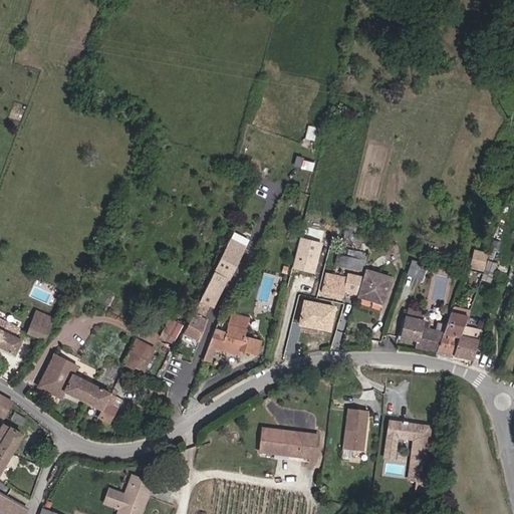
[(313,140),(316,129),(308,126),(305,138),(313,140)]
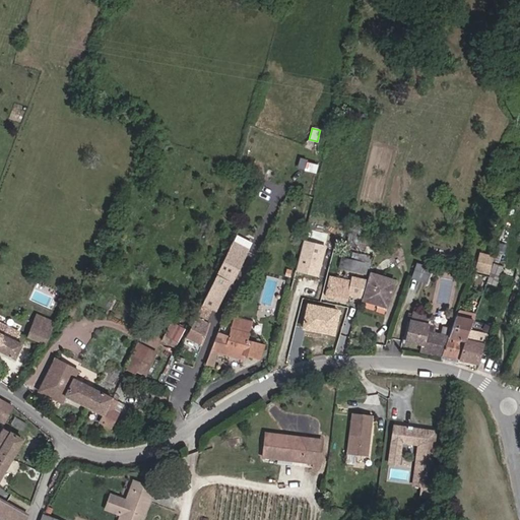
[(296,269),(319,276),(328,245),(305,238),(296,269)]
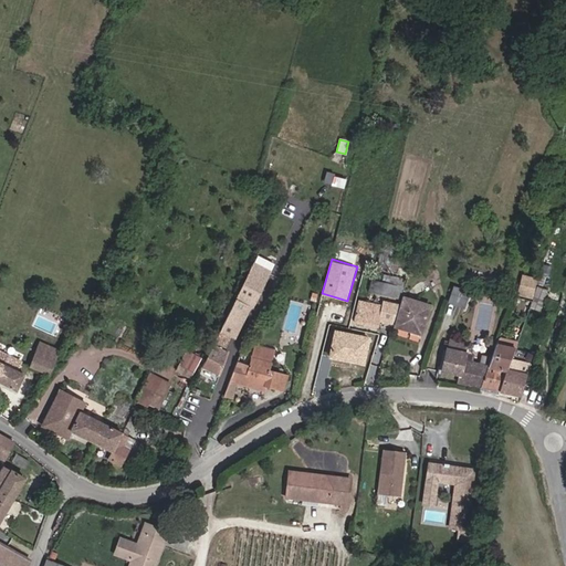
[(265,281),(270,273),(252,265),(234,300),(248,306),(252,308),(264,285),(262,284),(263,280),(265,281)]
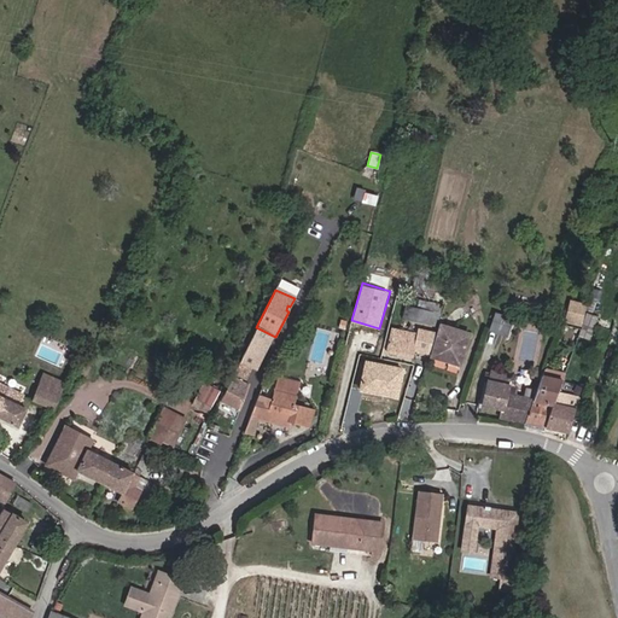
[(584,314),(587,305),(571,301),(569,312),(573,313),(584,314)]
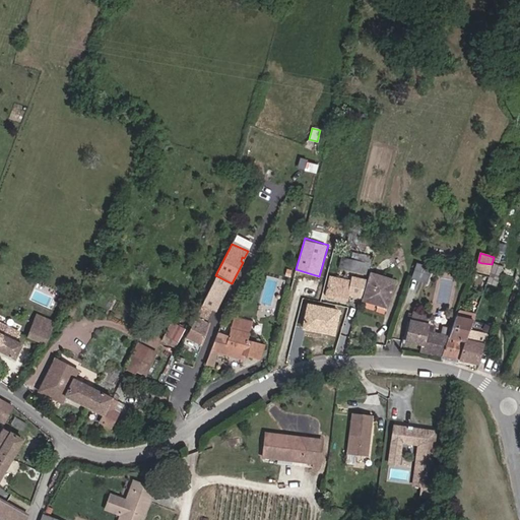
[(342,255),(339,265),(368,273),(371,263),(342,255)]
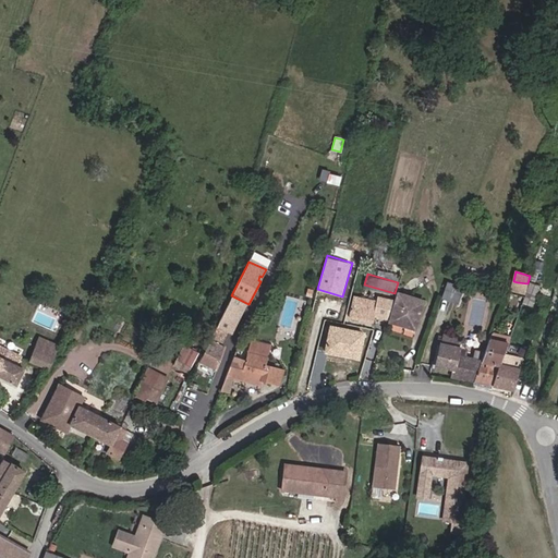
[(525,295),(528,283),(518,282),(516,293),(525,295)]
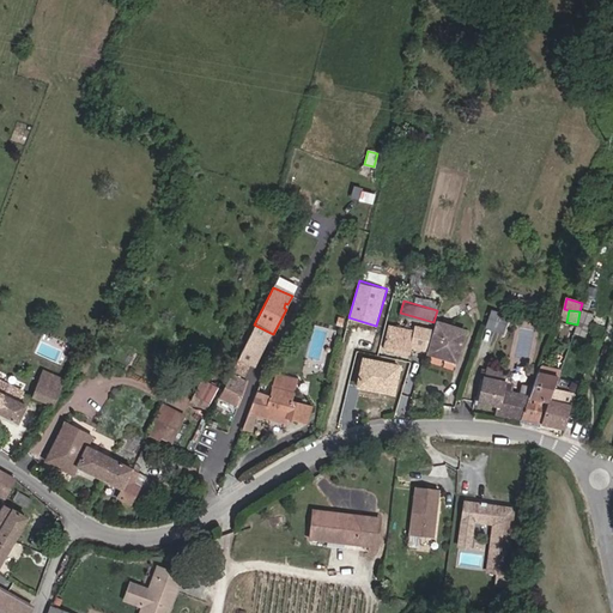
[(584,338),(593,314),(582,310),(577,325),(574,334),(584,338)]
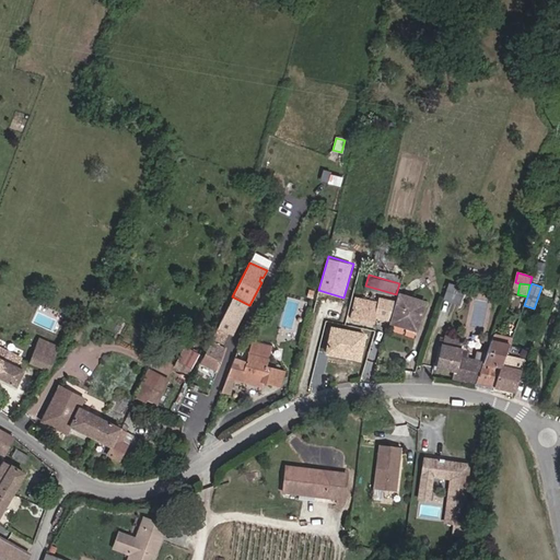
[(458,305),(464,290),(450,284),(444,300),(458,305)]
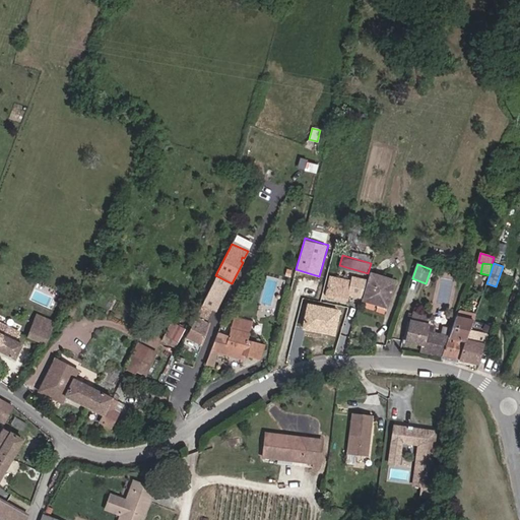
[(388,301),(394,281),(371,274),(363,301),(378,305),(380,299),(388,301)]
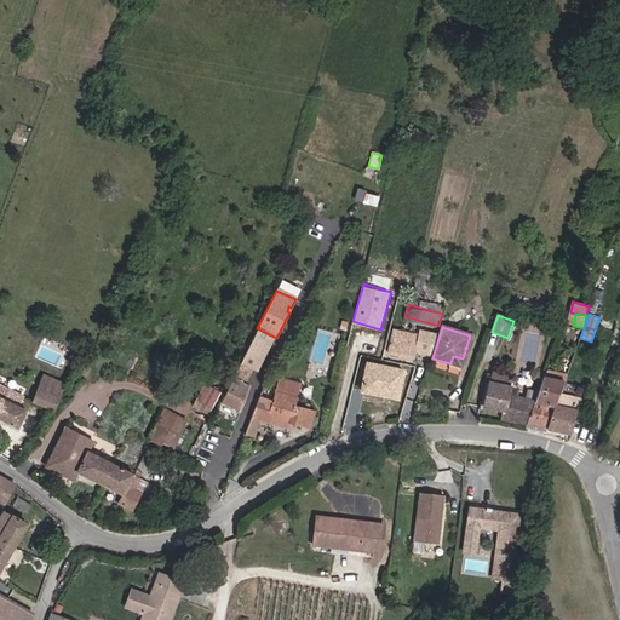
[(263,352),(271,336),(257,328),(248,346),(263,352)]
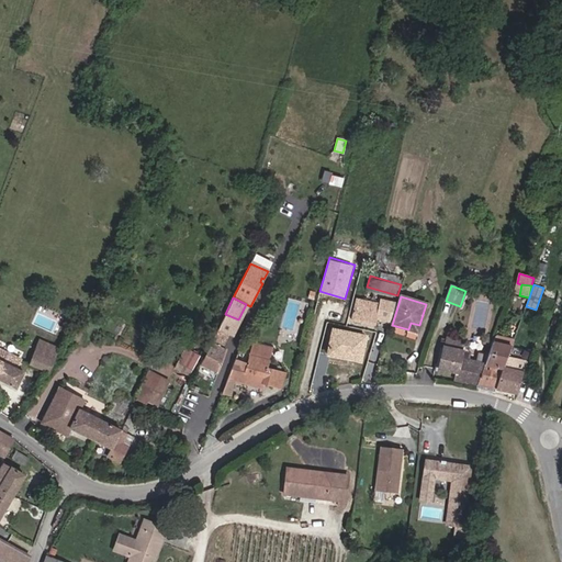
[(374,325),(379,304),(358,300),(356,308),(355,307),(351,321),(374,325)]
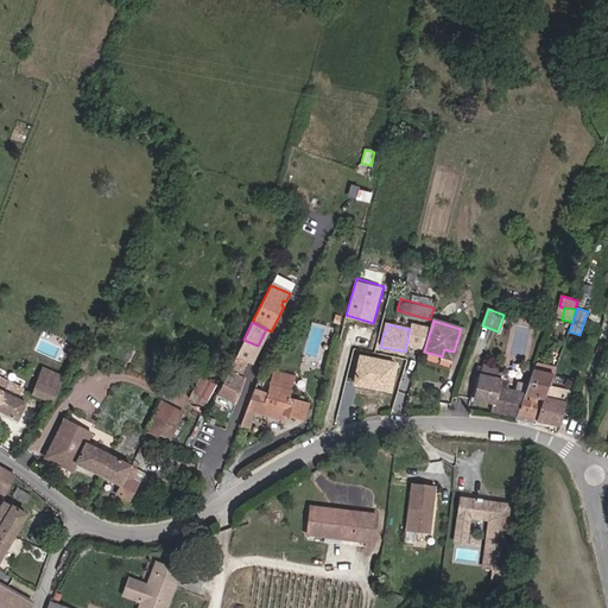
[(258,346),(244,340),(235,356),(247,362),(249,363),(258,346)]
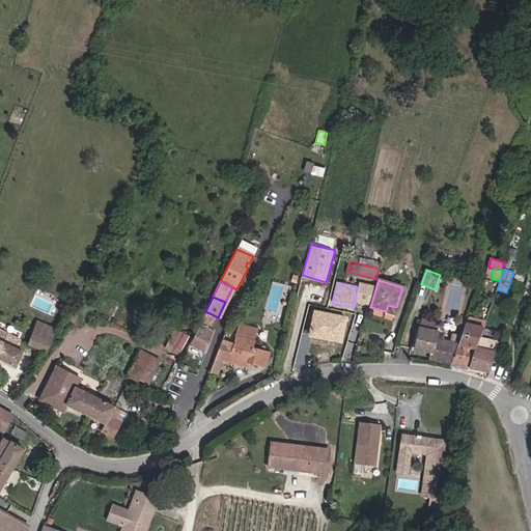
[(394,314),(396,307),(388,305),(386,311),(394,314)]
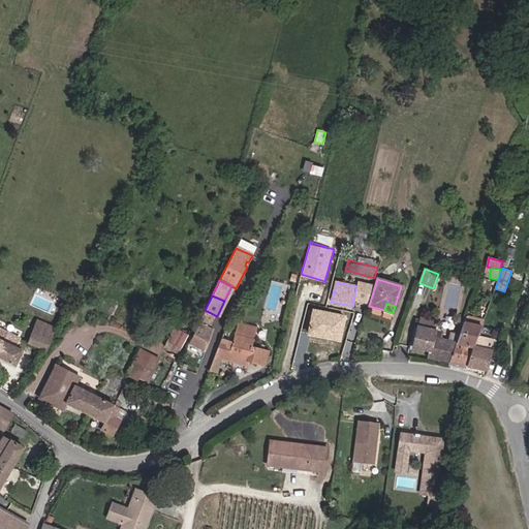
[(215,315),(205,310),(198,322),(199,322),(209,328),(215,315)]
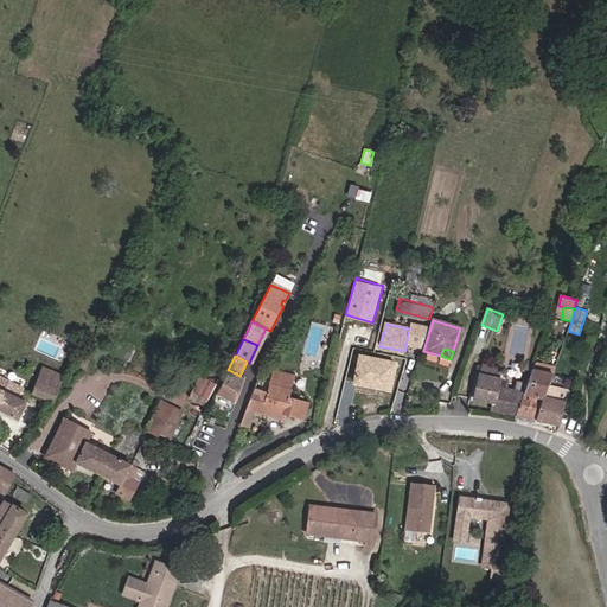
[(390,383),(394,364),(359,357),(355,383),(383,389),(385,382),(390,383)]
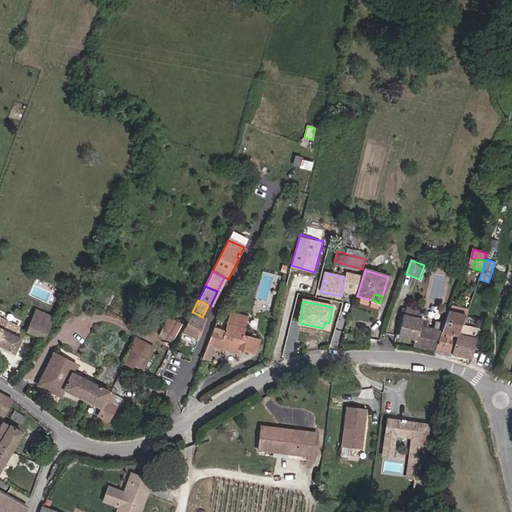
[(416,340),(415,346),(435,351),(445,323),(435,321),(433,330),(427,328),(429,321),(420,319),(422,310),(407,307),(407,309),(401,308),(399,317),(403,318),(399,336),(416,340)]
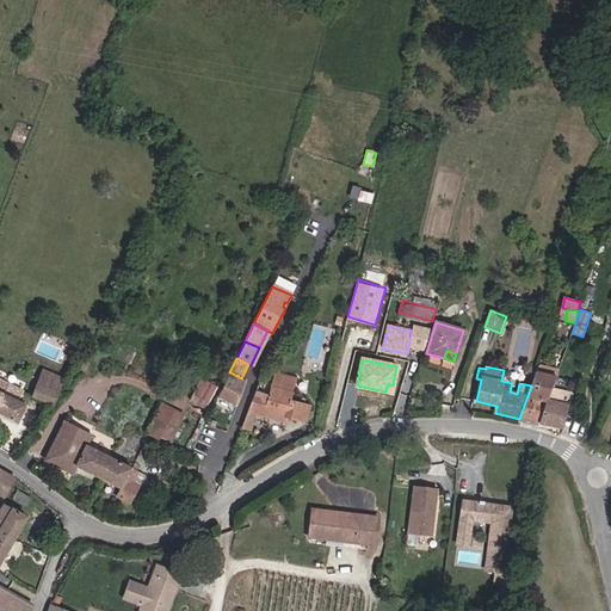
[(53,403),(63,378),(43,370),(32,396),(53,403)]
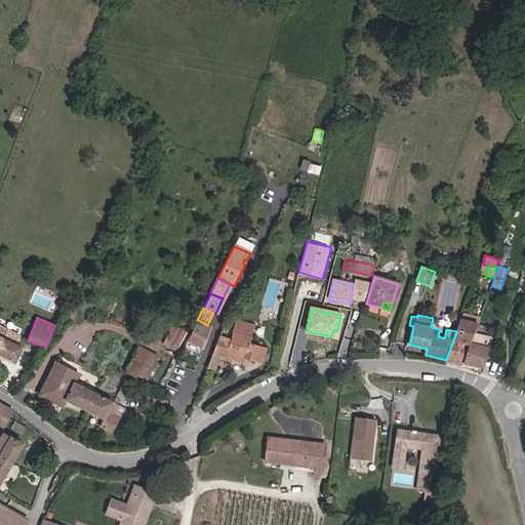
[(207,325),(198,320),(188,341),(203,349),(211,327),(207,325)]
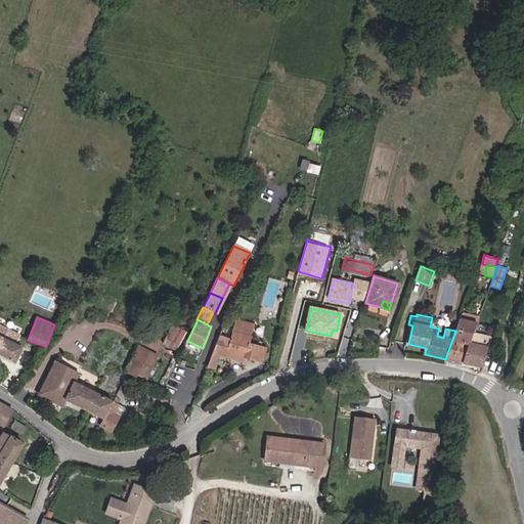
[(455,331),(445,359),(463,362),(472,334),(477,323),(459,319),(455,331)]
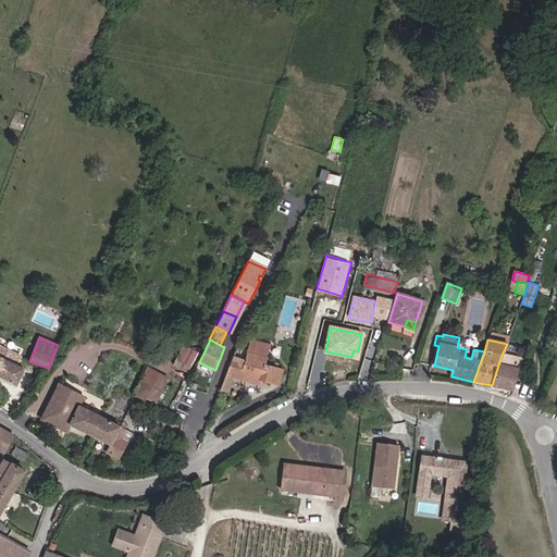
[(264,364),(270,346),(251,341),(246,360),(233,356),(227,371),(231,373),(231,374),(259,382),(260,381),(279,386),(283,369),(264,364)]
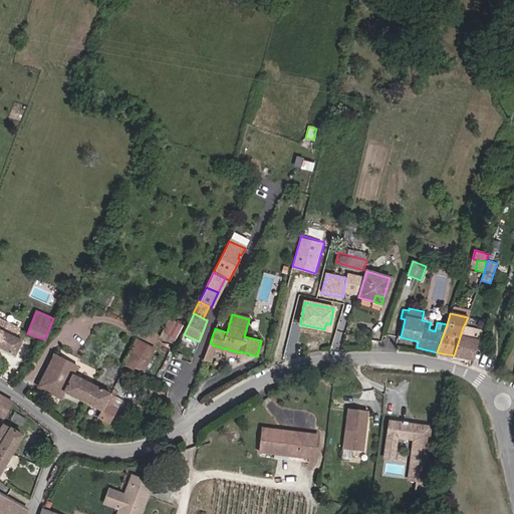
[(0,347),(15,355),(22,340),(2,330),(6,323),(0,319),(0,347)]
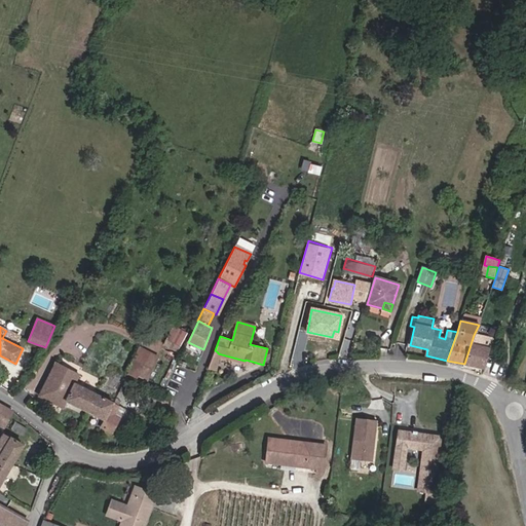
[(176,350),(186,333),(174,327),(164,344),(176,350)]
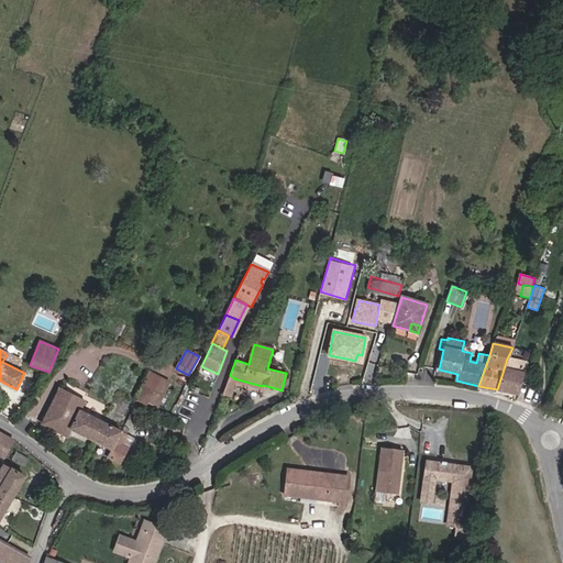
[(517,394),(528,363),(507,359),(497,389),(517,394)]
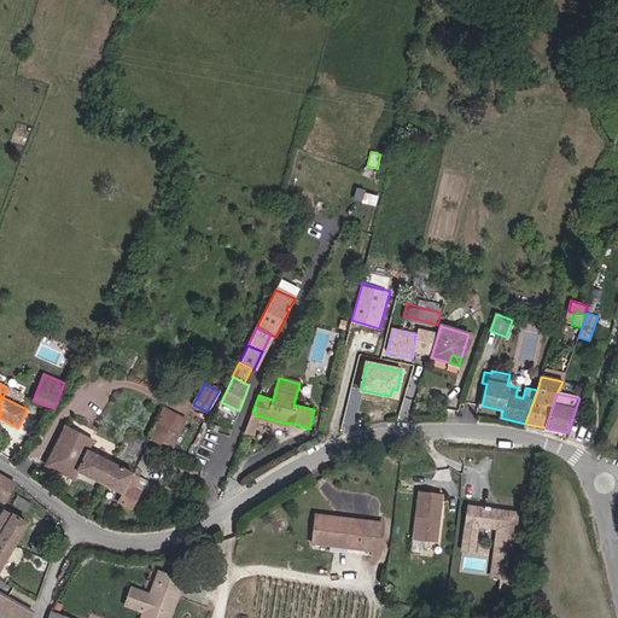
[(172,445),(185,419),(163,408),(149,438),(161,444),(163,441),(172,445)]
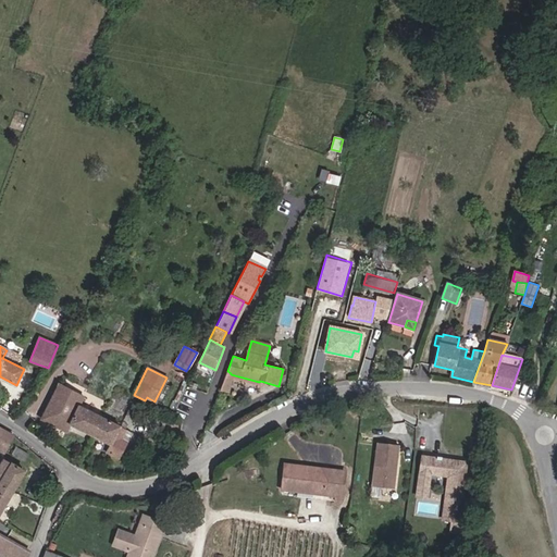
[(93,436),(102,418),(79,407),(84,397),(59,384),(41,419),(65,432),(70,424),(93,436)]
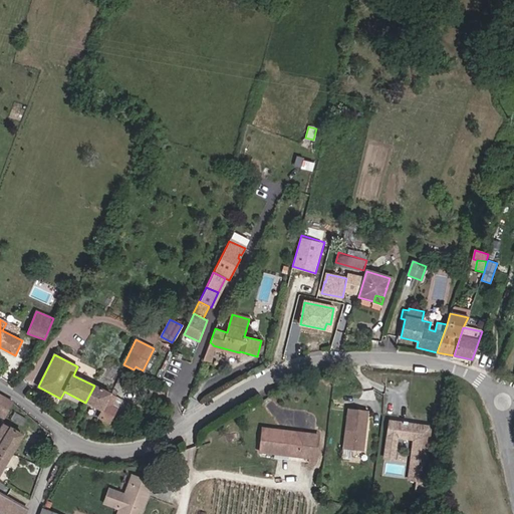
[(109,424),(121,400),(94,386),(85,403),(101,411),(98,418),(109,424)]
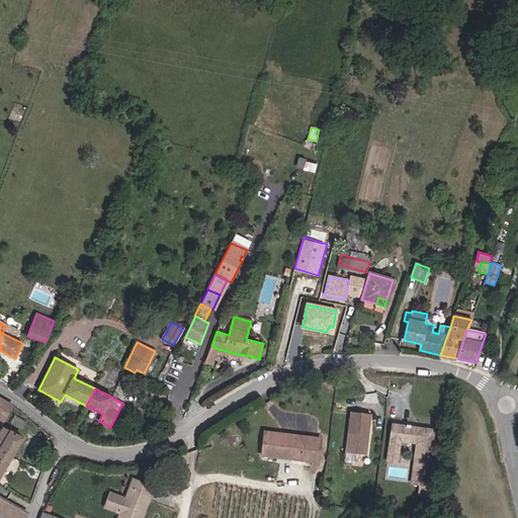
[(0,418),(3,421),(12,405),(0,399),(0,418)]
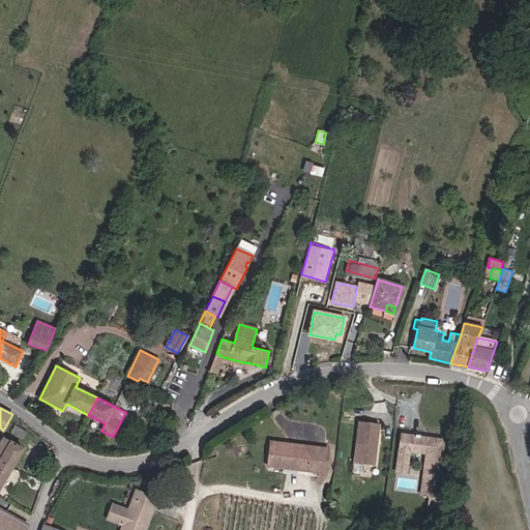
[(377,443),(379,424),(358,421),(354,463),(375,465),(377,446),(375,446),(376,442),(377,443)]
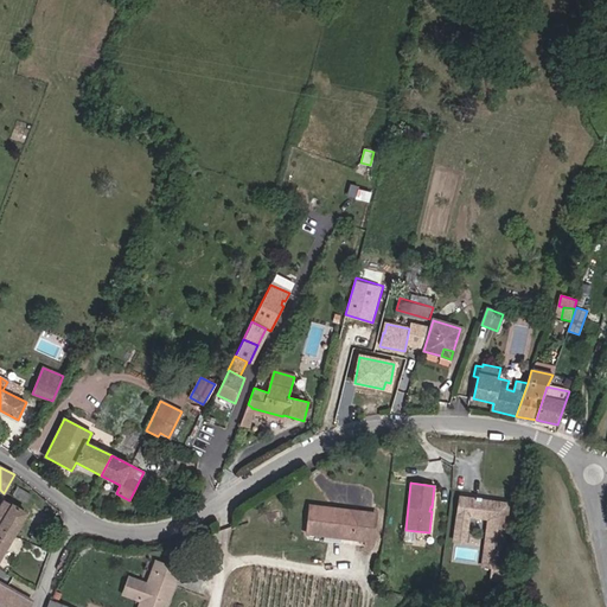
[(26,503),(31,496),(18,487),(13,494),(26,503)]
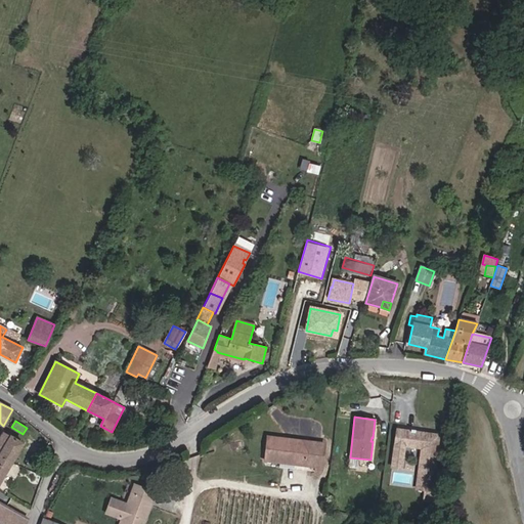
[(0,452),(10,436),(0,430),(0,452)]
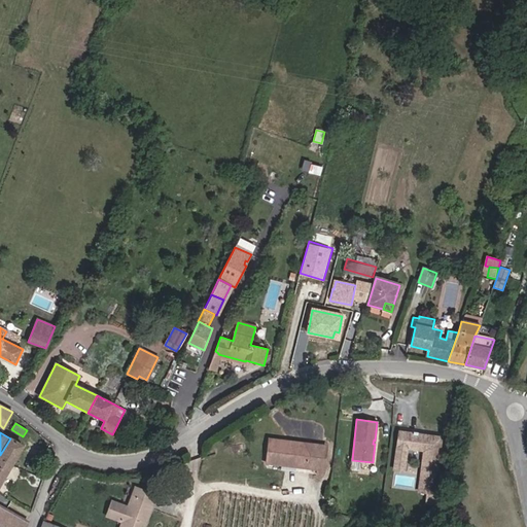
[(433,493),(442,437),(417,434),(417,432),(414,432),(413,434),(399,432),(395,457),(405,459),(407,448),(426,450),(423,475),(421,475),(419,491),(433,493)]
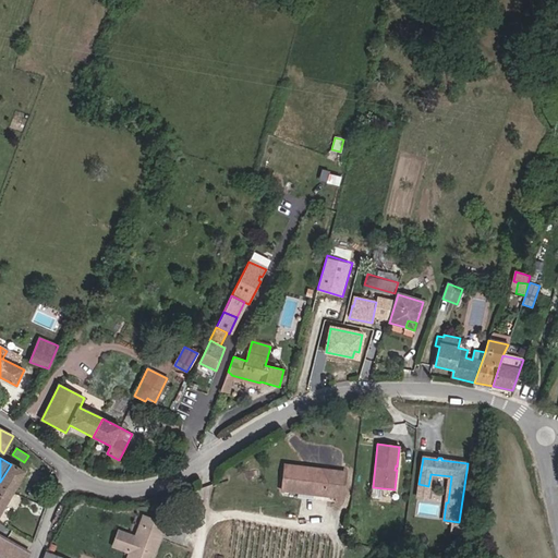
[(0,512),(24,472),(11,464),(0,482),(0,512)]
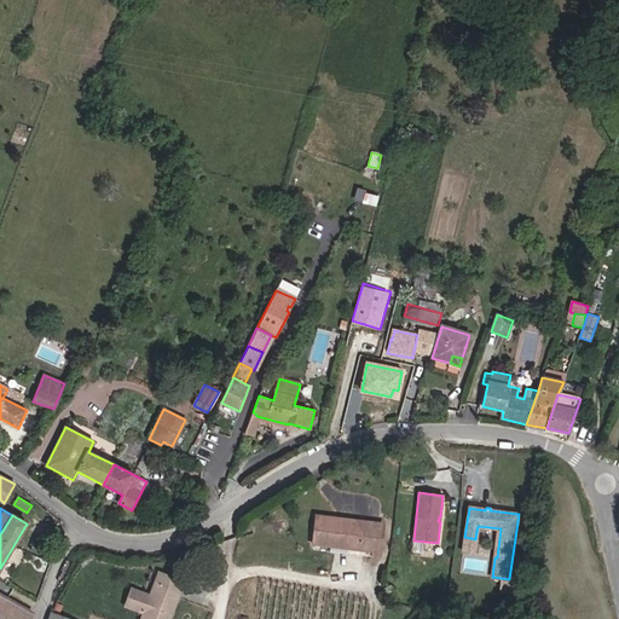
[(380,553),(383,525),(316,516),(312,544),(380,553)]
